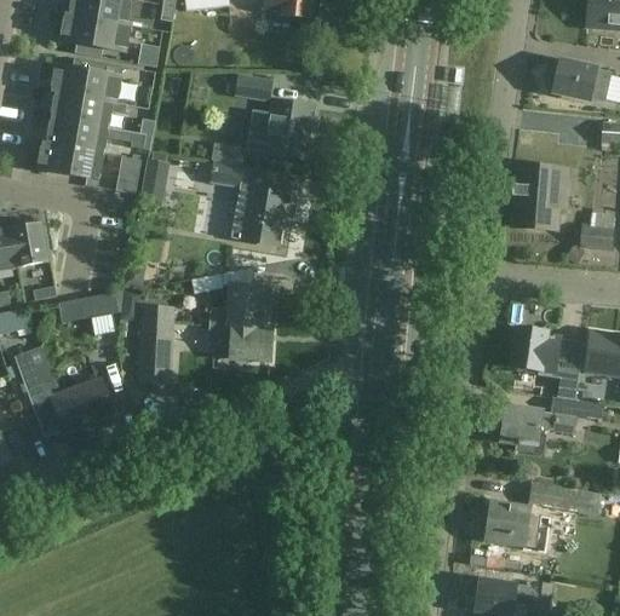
[(72,0),(69,12),(69,13),(126,24),(126,23),(131,0),(72,0)]
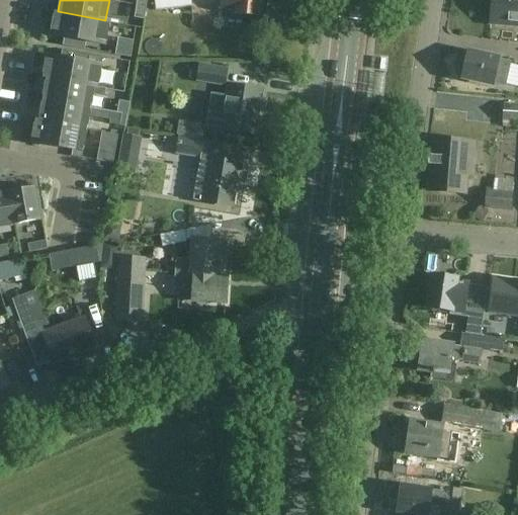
[(154,0),(155,9),(192,4),(191,0),(154,0)]
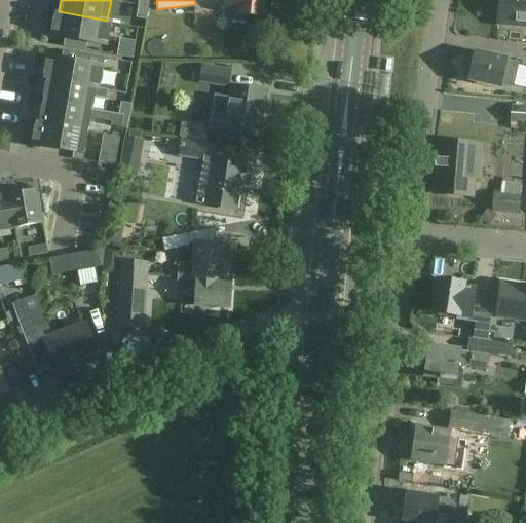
[(264,13),(265,0),(223,0),(222,7),(235,9),(235,11),(248,12),(248,11),(264,13)]
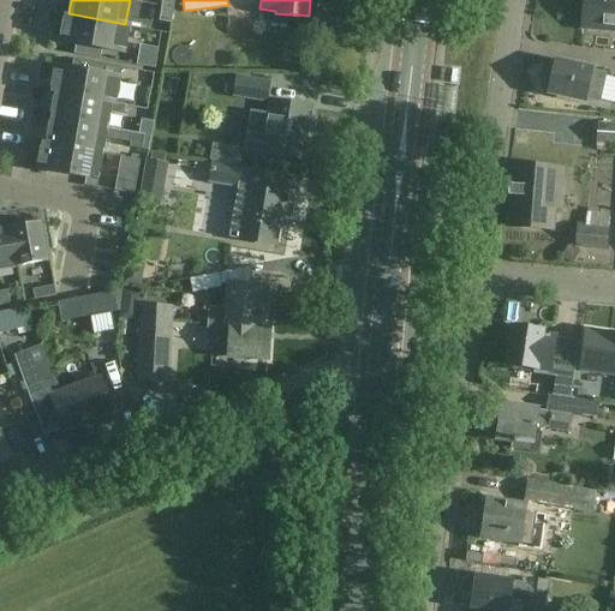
[(585,0),(584,27),(614,29),(614,0),(585,0)]
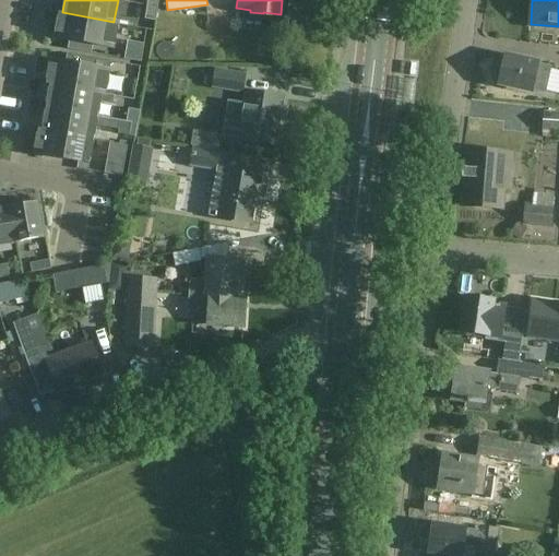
[(154,18),(156,6),(146,3),(144,16),(154,18)]
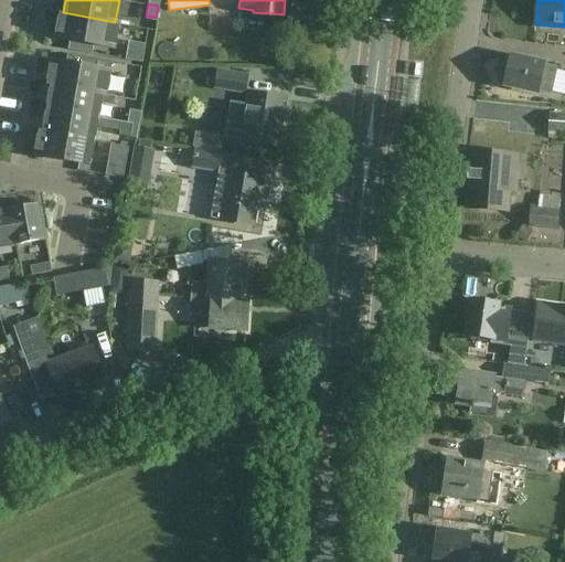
[(115,22),(63,12),(63,11),(59,10),(54,36),(114,46),(118,21),(115,21),(115,22)]
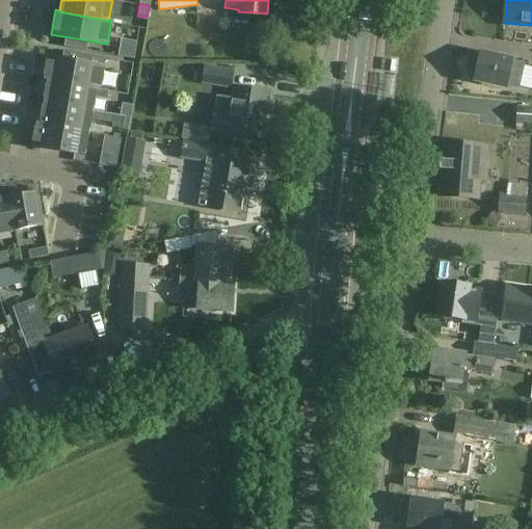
[(133,56),(136,41),(123,38),(120,53),(133,56)]
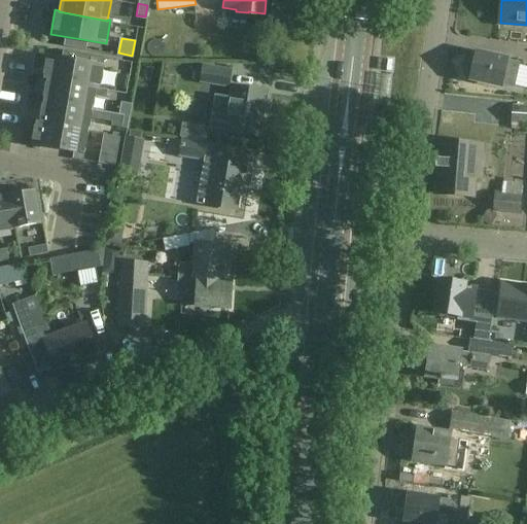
[(466,69),(471,70),(469,76),(513,85),(519,60),(476,49),(475,56),(469,55),(466,69)]
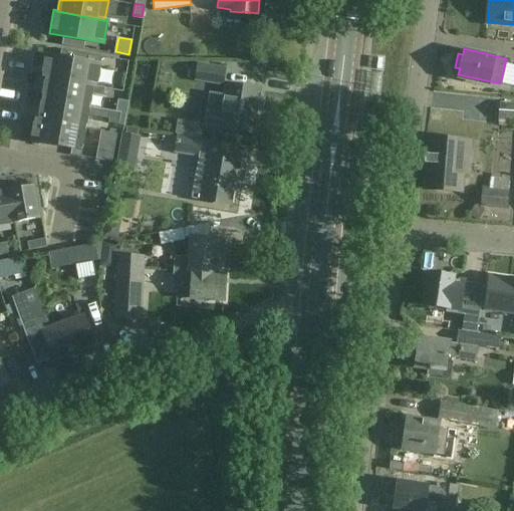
[(42,75),(46,76),(46,75),(97,84),(100,62),(46,52),(42,75)]
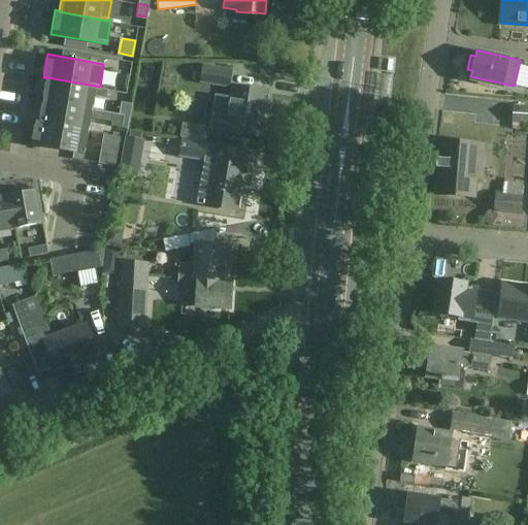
[(199,81),(229,88),(232,68),(202,63),(199,81)]
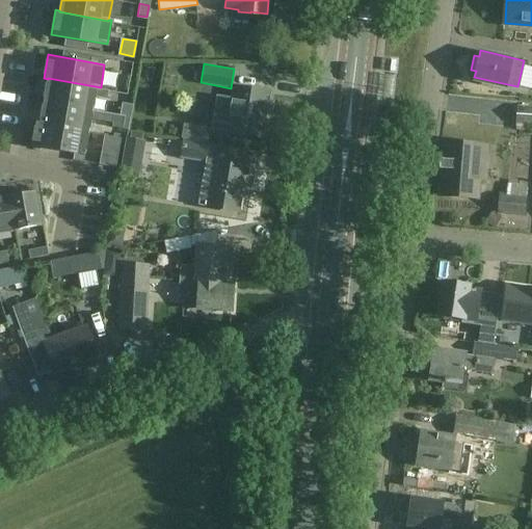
[(48,78),(48,79),(44,100),(92,108),(96,95),(107,97),(108,88),(101,87),(48,78)]
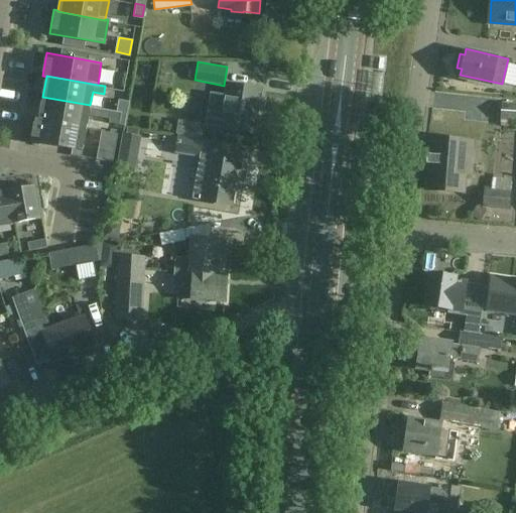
[(226,82),(223,95),(208,93),(203,124),(247,131),(251,108),(254,108),(257,87),(226,82)]
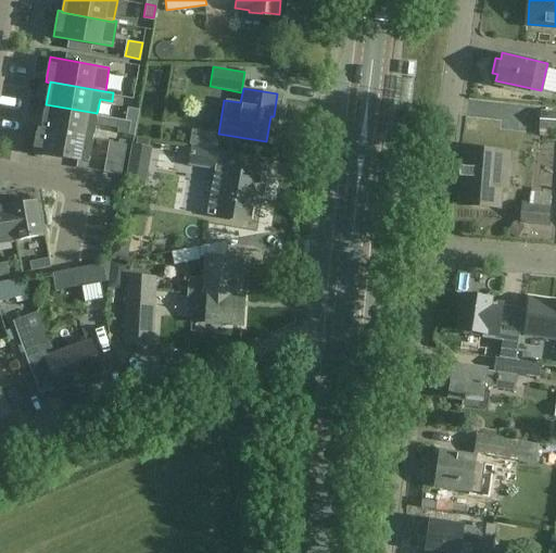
[(93,137),(97,113),(46,104),(41,126),(41,127),(93,137)]
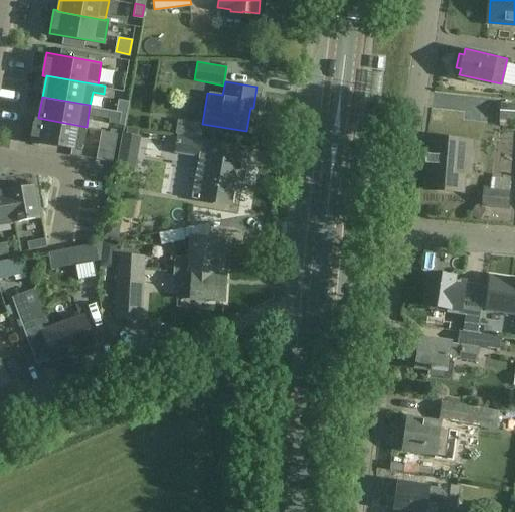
[(119,98),(117,110),(127,112),(129,100),(119,98)]
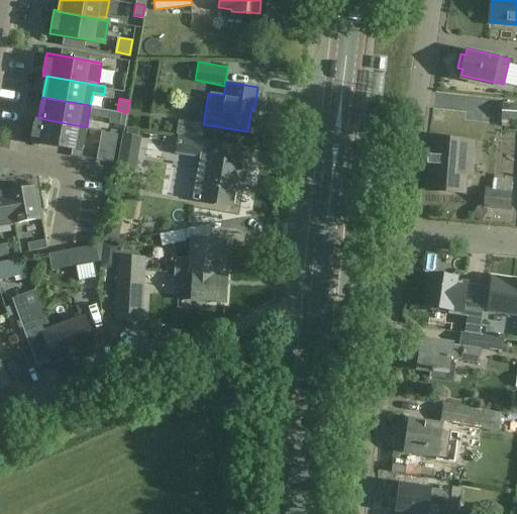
[(501,118),(516,119),(516,101),(502,100),(501,118)]
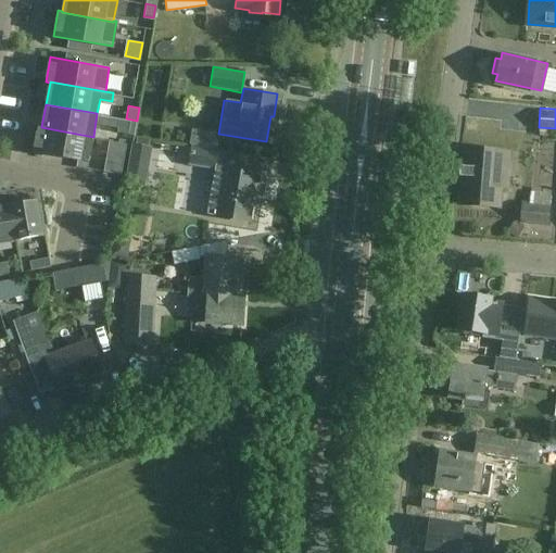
[(119,117),(117,130),(127,133),(130,120),(119,117)]
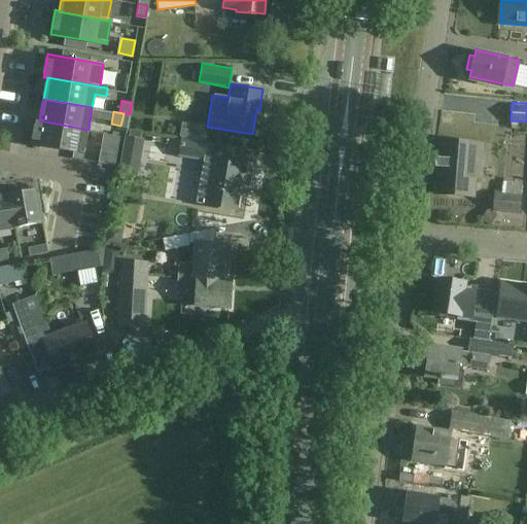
[(89,130),(39,120),(39,119),(36,119),(32,143),(84,152),(89,130)]
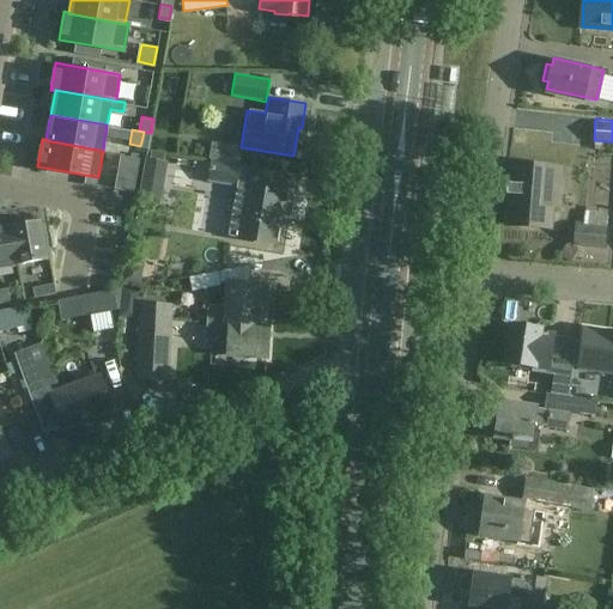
[(237,162),(240,146),(230,145),(228,160),(237,162)]
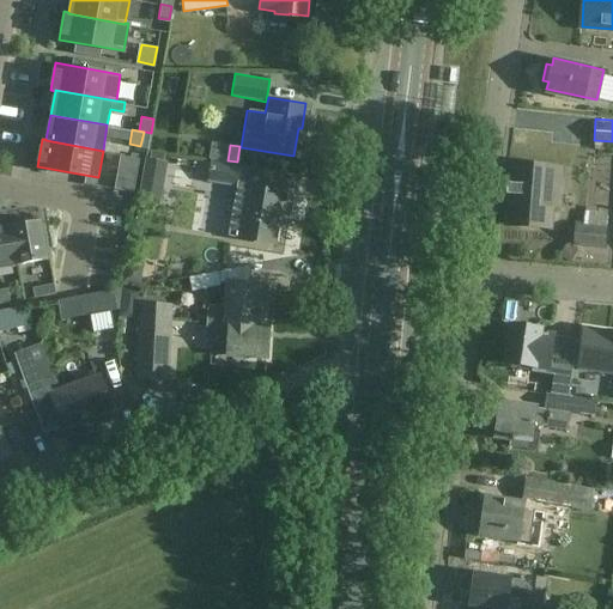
[(125,154),(122,169),(137,171),(138,158),(139,157),(125,154)]
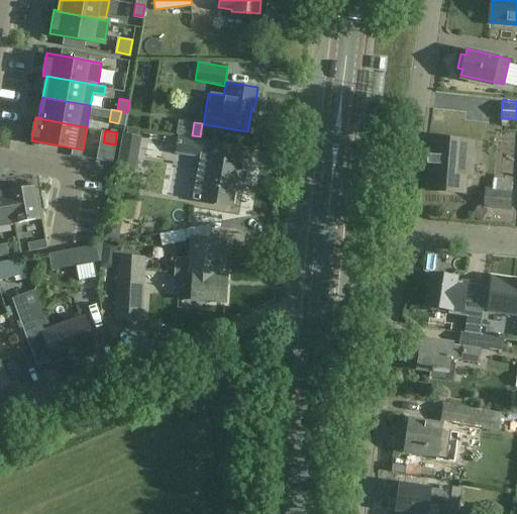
[(137,153),(140,135),(122,132),(119,150),(137,153)]
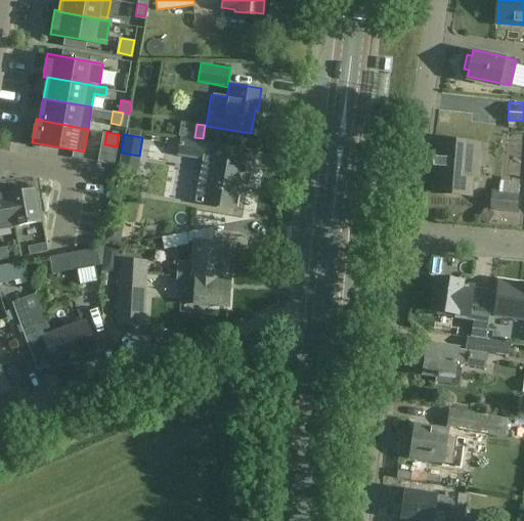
[(242,164),(209,158),(212,141),(180,135),(177,155),(203,159),(195,202),(229,208),(234,185),(237,185),(242,164)]
